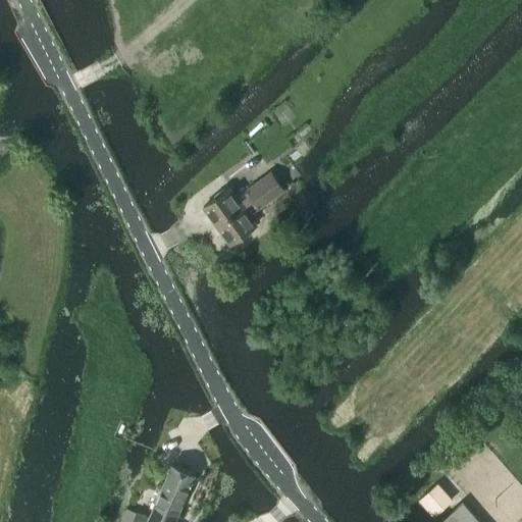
[(273,199),(283,192),(271,174),(261,181),(273,199)]
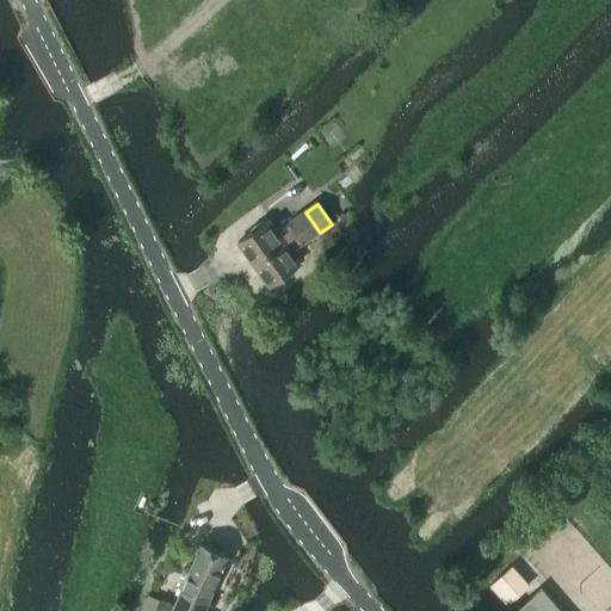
[(269,285),(300,264),(291,252),(320,233),(306,213),(291,222),(298,232),(254,265),(269,285)]
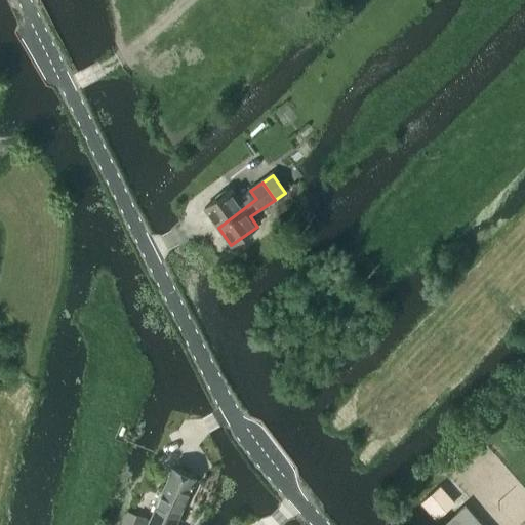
[(238,199),(232,189),(204,208),(218,228),(256,199),(250,191),(238,199)]
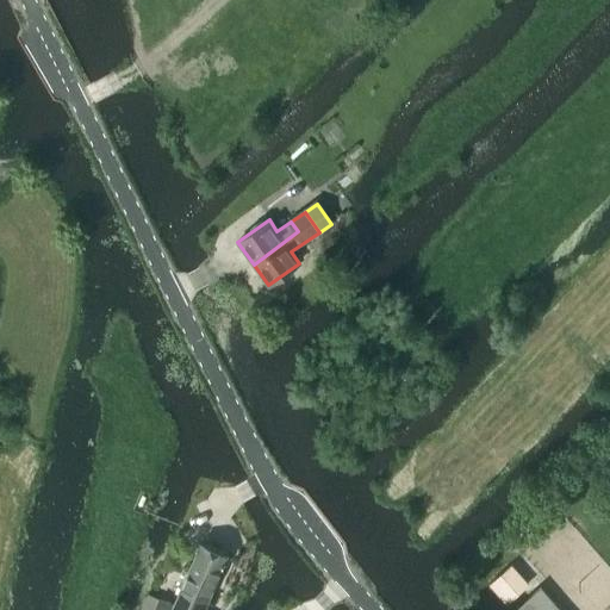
[(205,605),(228,553),(201,541),(174,604),(160,598),(155,609),(186,609),(191,601),(205,605)]
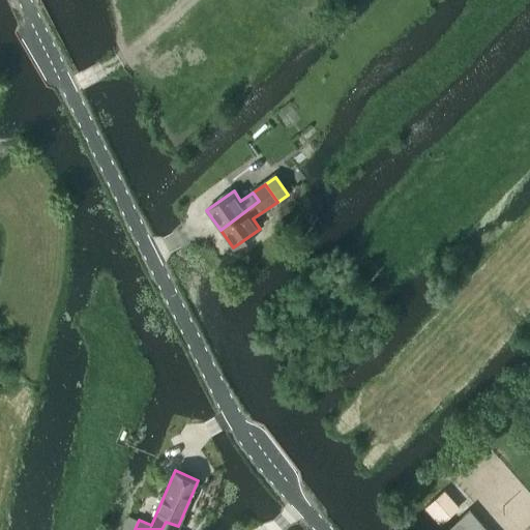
[(424,507),(440,524),(460,507),(444,490),(424,507)]
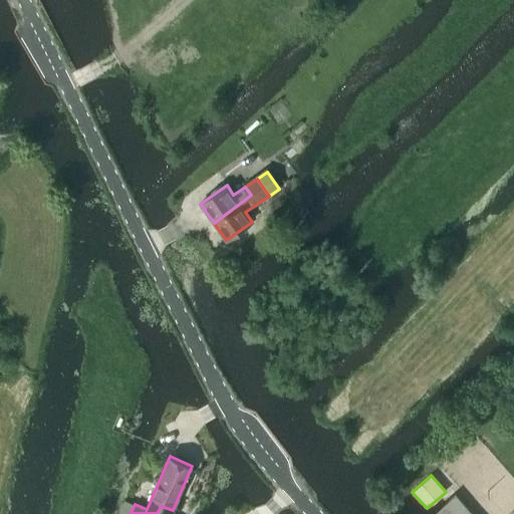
[(473,513),(455,494),(433,513),(432,513),(431,513),(473,513)]
